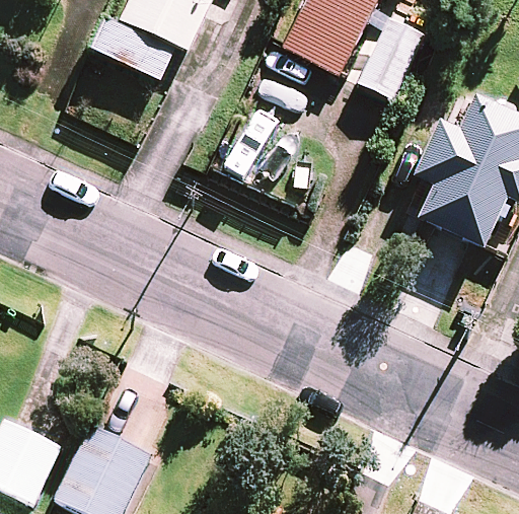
[(132,0),(120,25),(109,20),(95,50),(160,80),(176,45),(187,50),(210,0),(132,0)]
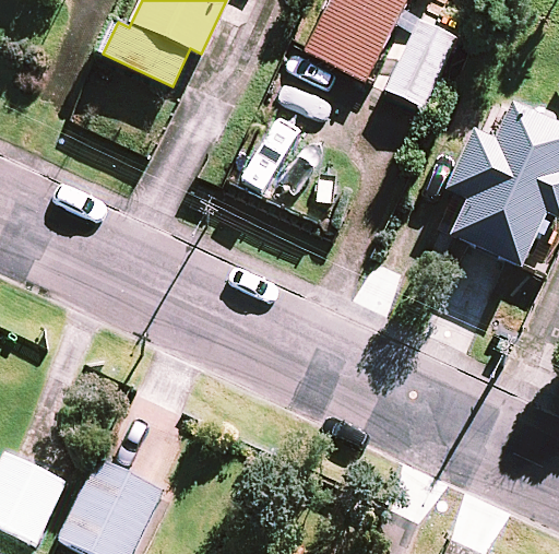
[(332,0),(306,51),(365,83),(408,0),(332,0)]
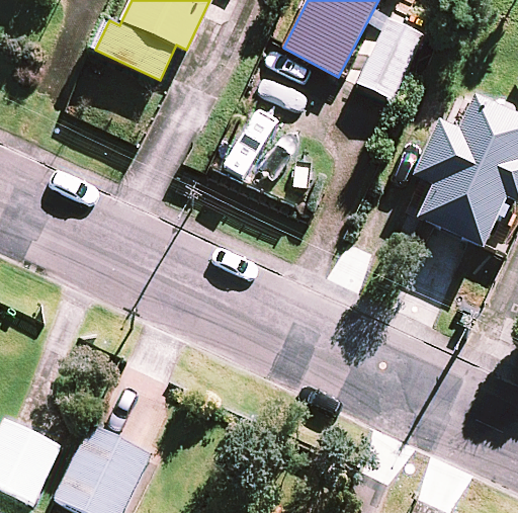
[(391,99),(416,50),(383,34),(359,83),(391,99)]
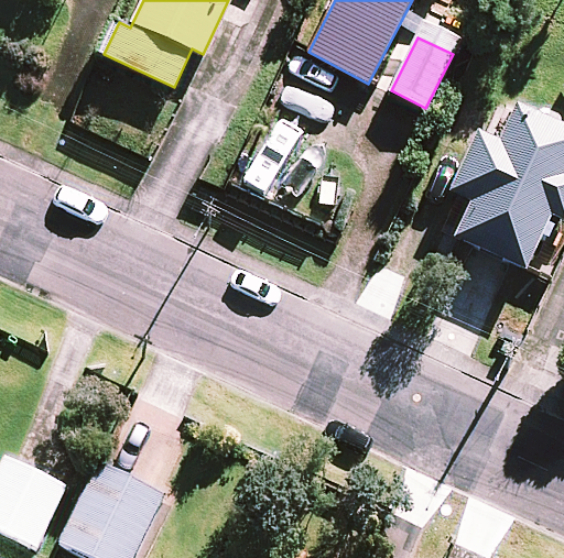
[(563,200),(563,119),(522,101),(506,137),(485,127),(456,189),(478,199),(462,236),(533,269),(563,200)]
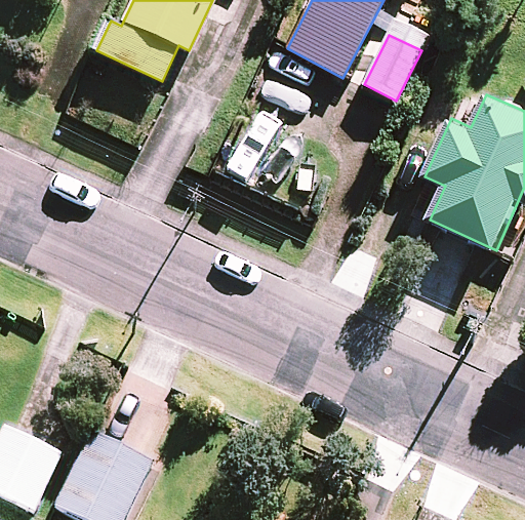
[(62,454),(6,427),(0,439),(0,491),(35,509),(62,454)]
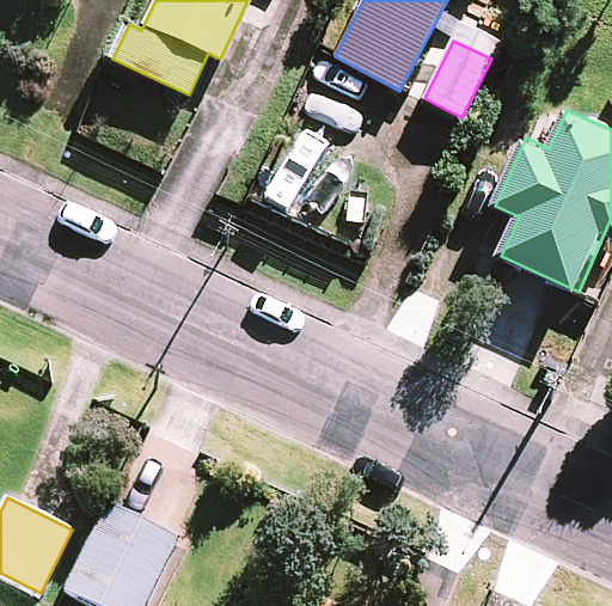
[(141,605),(175,536),(108,505),(67,589),(102,605),(141,605)]
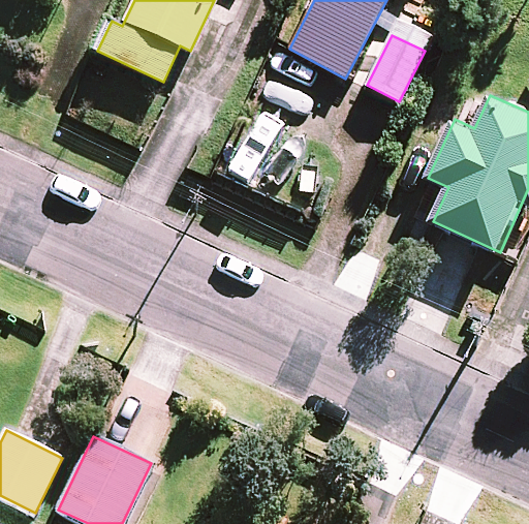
All buildings are outlined.
